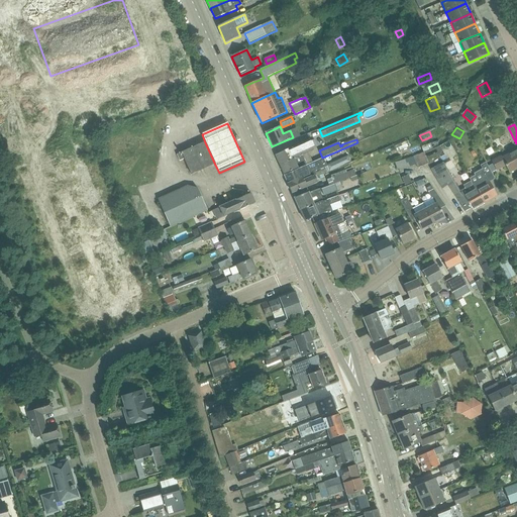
[(309,140),(285,151),(276,156),(280,165),(308,152),(314,149),(313,148),(315,147),(312,140),(310,141),(309,140)]
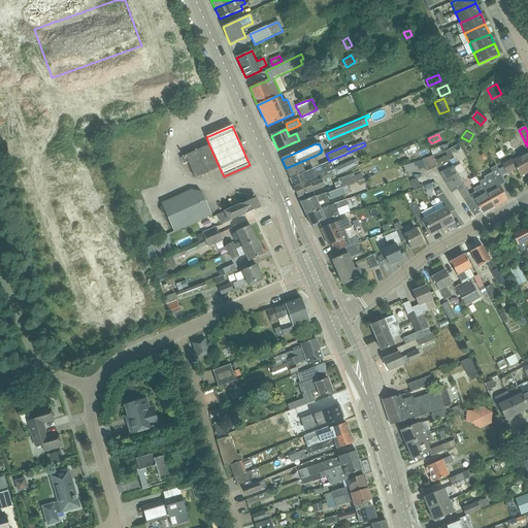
[(415,144),(402,150),(405,156),(417,151),(415,144)]
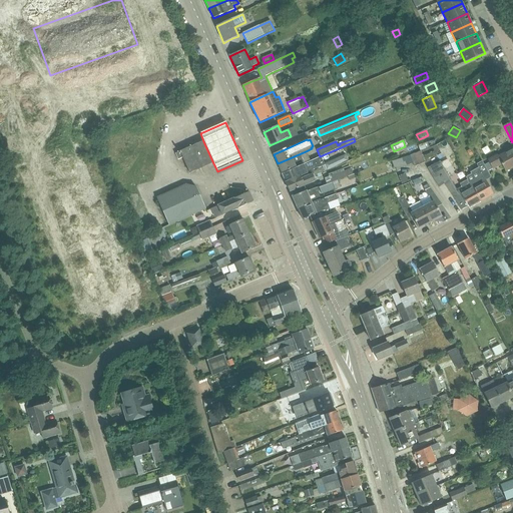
[(203,141),(175,153),(178,160),(182,158),(189,173),(213,163),(203,141)]
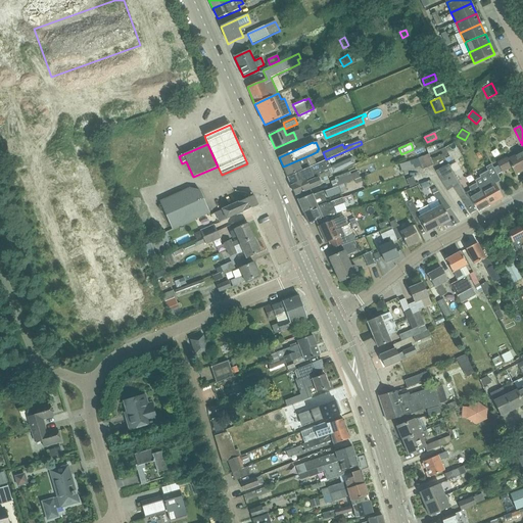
[(430,154),(433,161),(448,156),(445,148),(430,154)]
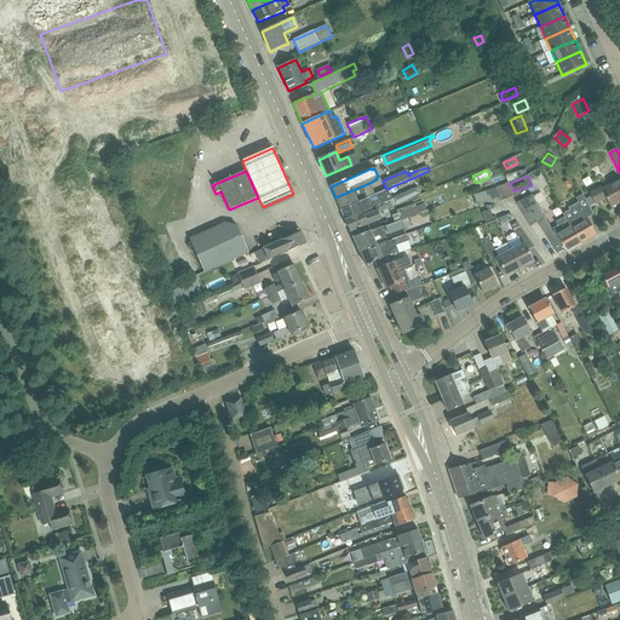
[(601,188),(590,194),(591,195),(596,204),(596,205),(607,199),(612,207),(619,202),(619,200),(619,199),(619,179),(602,189),(601,188)]
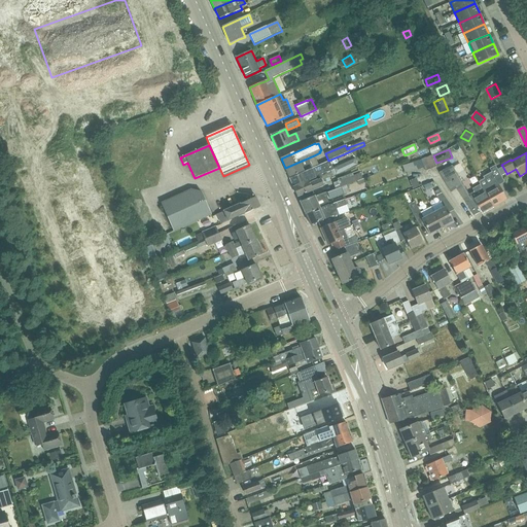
[(314,155),(285,168),(289,178),(318,165),(314,155)]
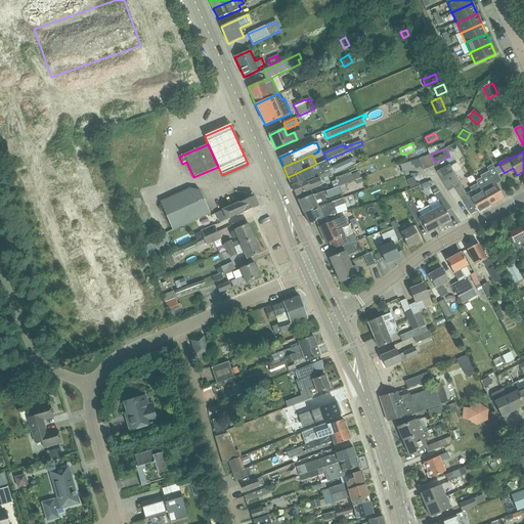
[(429,155),(428,156),(424,157),(428,168),(434,166),(429,155)]
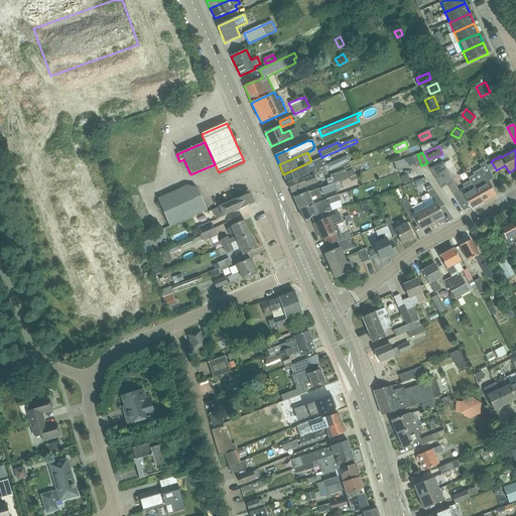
[(416,167),(421,165),(417,154),(412,156),(412,157),(415,164),(416,167)]
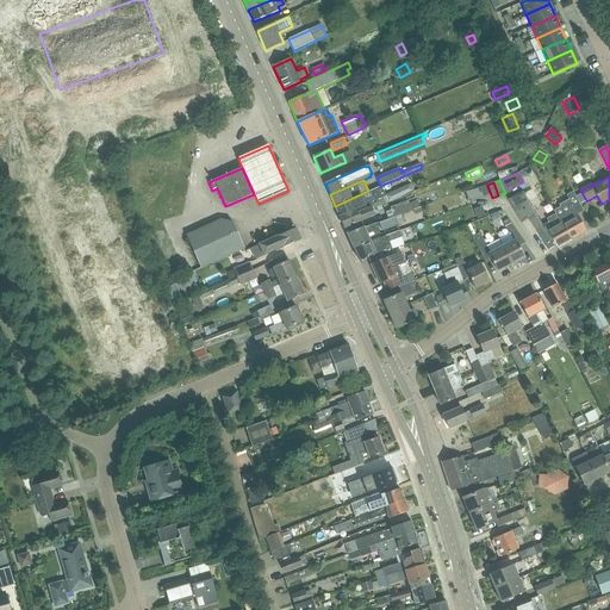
[(340,217),(384,198),(386,197),(381,186),(335,207),(340,217)]
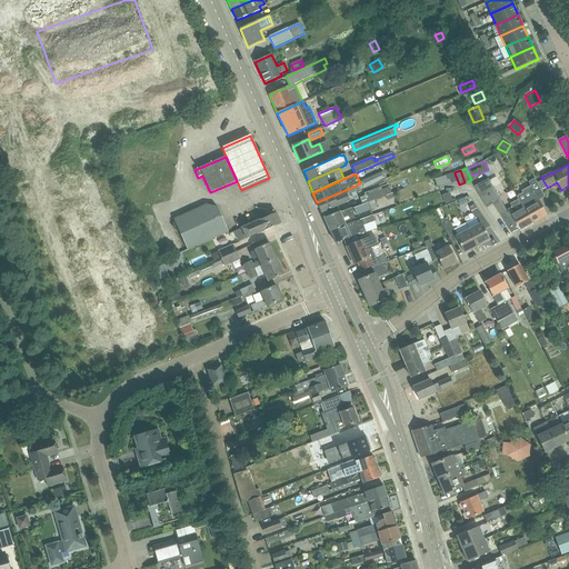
[(473,187),(481,198),(487,208),(500,199),(493,190),(488,179),(473,187)]
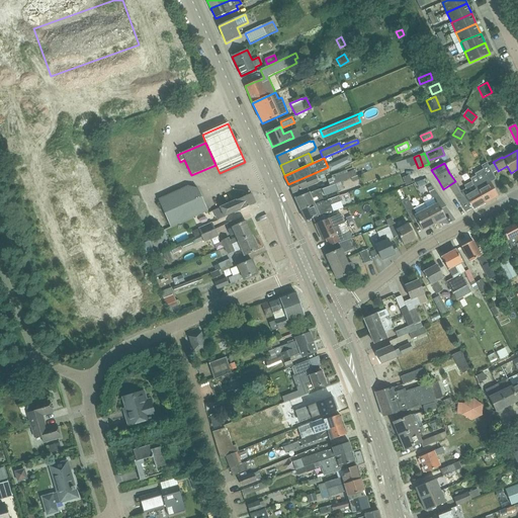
[(471,182),(477,190),(485,204),(498,196),(491,182),(488,177),(493,174),(487,163),(482,166),(483,170),(475,174),(476,176),(470,179),(471,182)]
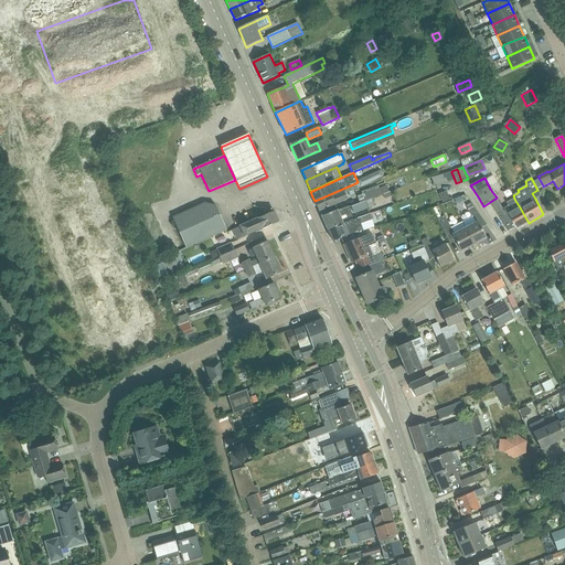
[(539,178),(534,181),(537,189),(543,185),(539,178)]
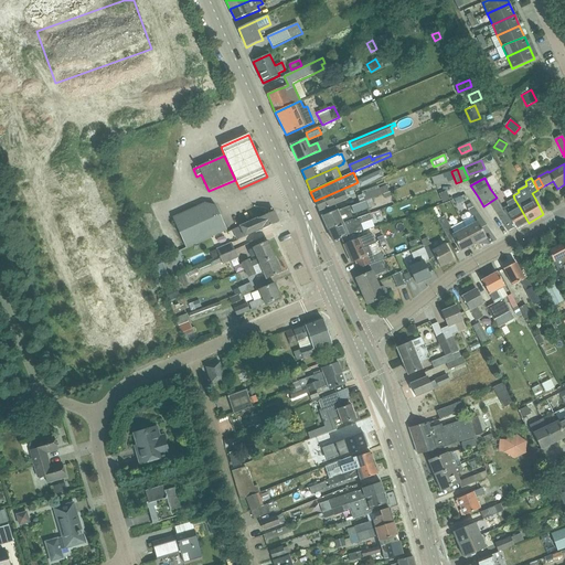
[(358,189),(355,183),(315,201),(319,211),(347,199),(355,195),(353,190),(358,189)]
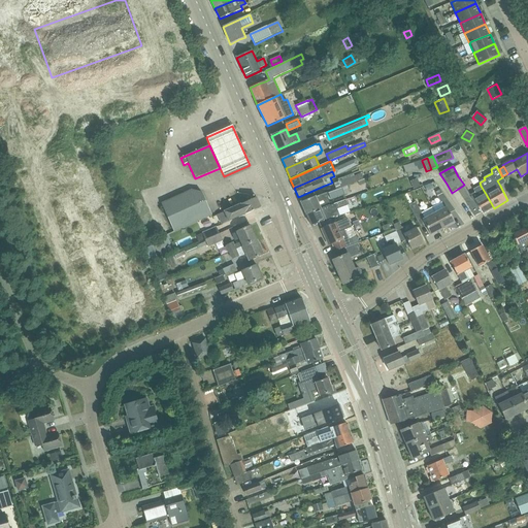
[(334,185),(336,190),(347,186),(363,179),(360,172),(339,179),(340,183),(334,185)]
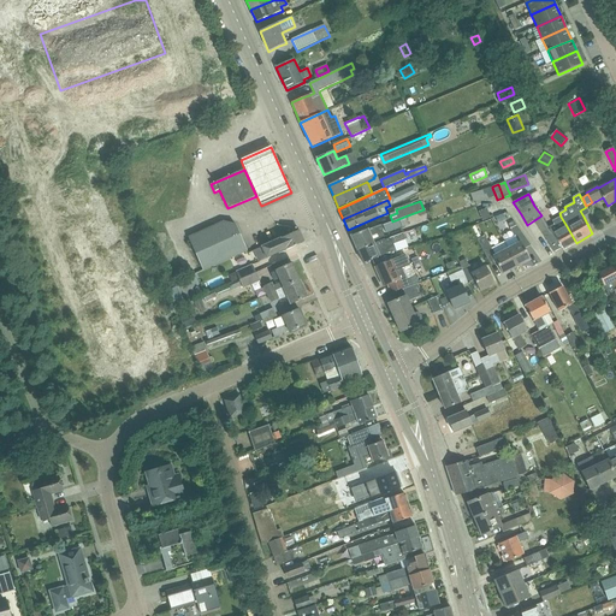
[(479,209),(481,219),(489,218),(486,207),(479,209)]
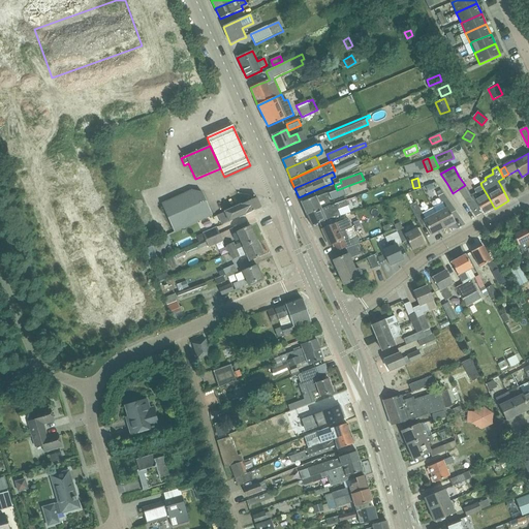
[(337,190),(331,192),(329,193),(332,200),(345,195),(350,193),(347,186),(337,190)]
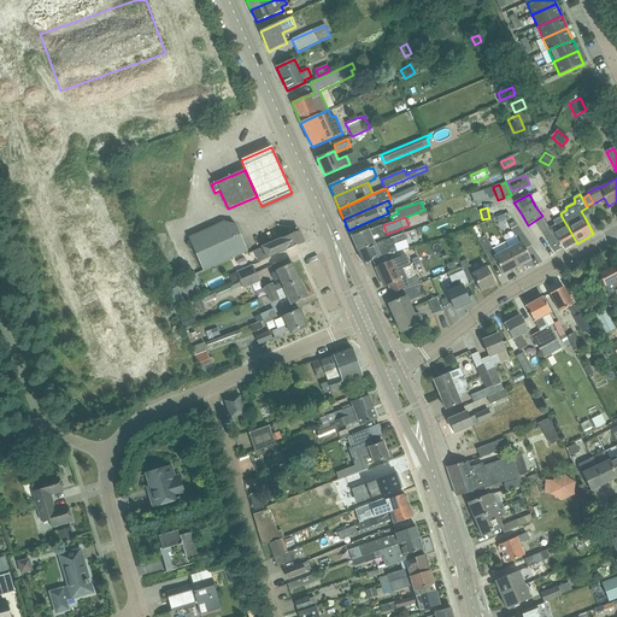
[(563,251),(577,244),(568,227),(562,217),(553,222),(556,225),(550,228),(548,229),(542,218),(535,223),(546,239),(554,253),(562,248),(563,251)]
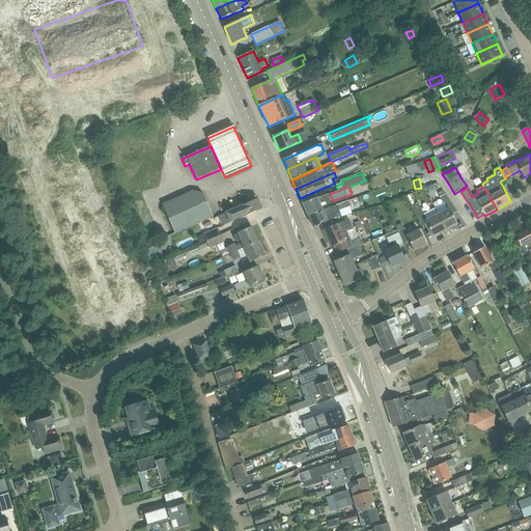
[(162,205),(175,233),(213,217),(203,194),(194,191),(162,205)]
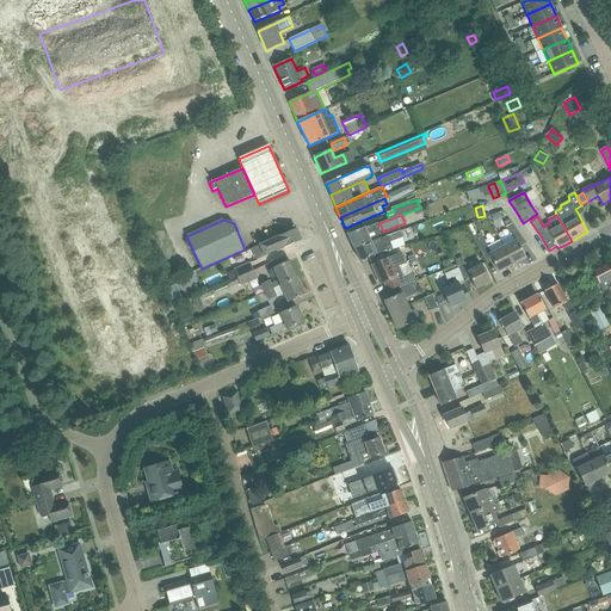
[(359,229),(347,234),(353,247),(355,250),(371,241),(370,239),(382,235),(380,230),(381,230),(378,223),(365,228),(365,227),(359,229)]
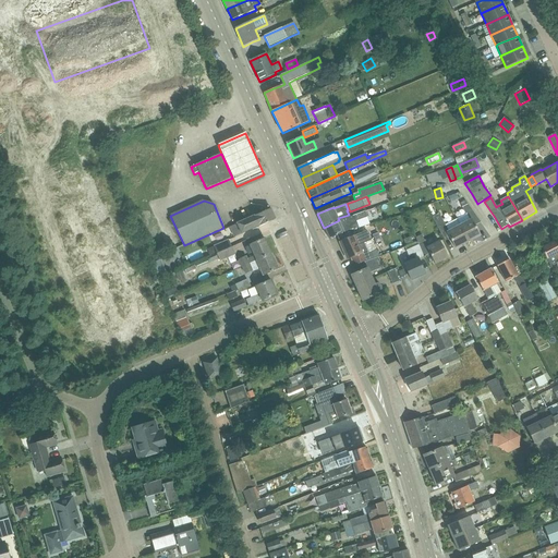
[(469,219),(459,225),(468,242),(480,235),(475,226),(481,222),(475,214),(473,211),(469,205),(462,207),(465,215),(469,219)]
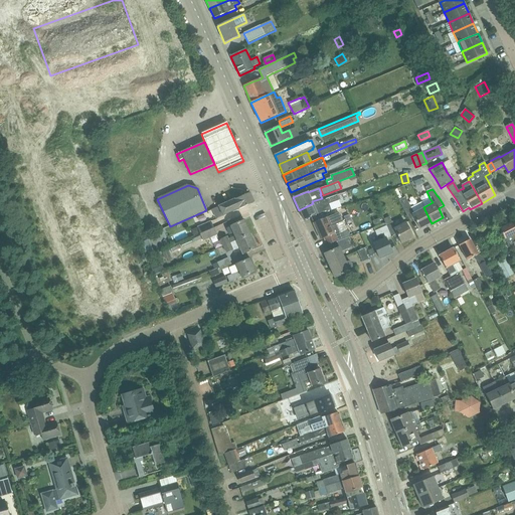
[(44,205),(57,198),(54,191),(41,199),(44,205)]
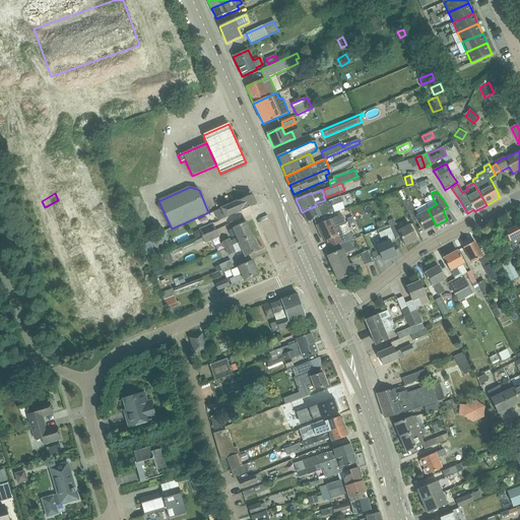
[(218,221),(241,211),(241,212),(257,204),(252,195),(220,208),(213,212),(218,221)]
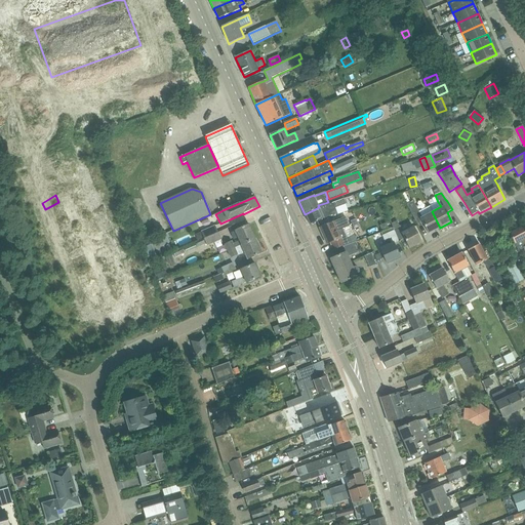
[(319,207),(305,214),(310,225),(319,220),(324,218),(337,212),(335,208),(346,204),(344,199),(332,203),(328,205),(328,204),(319,208),(319,207)]
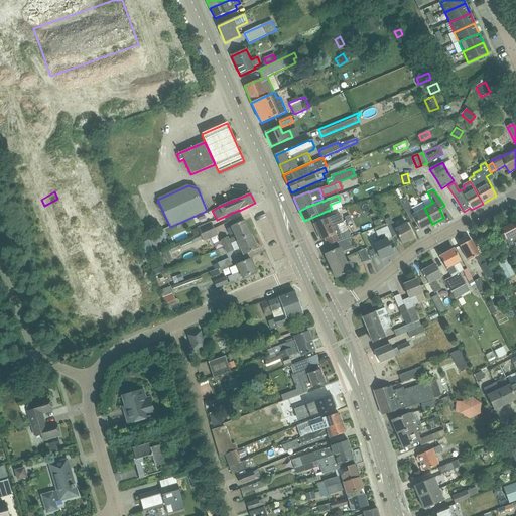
[(406,198),(400,201),(405,212),(406,215),(411,224),(416,221),(421,230),(432,224),(424,208),(421,204),(411,209),(406,198)]
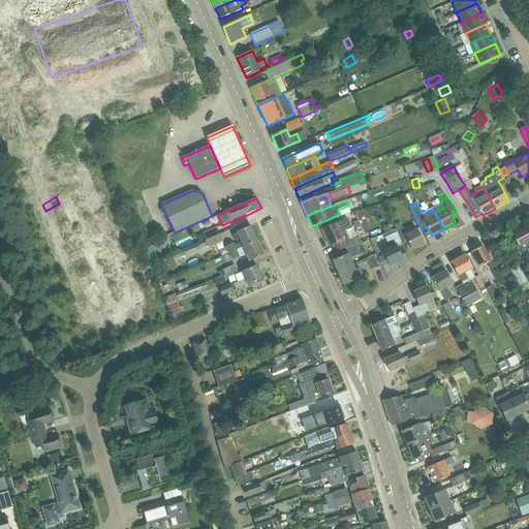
[(332,225),(321,229),(330,246),(333,245),(336,252),(345,248),(358,244),(356,241),(355,238),(349,241),(345,231),(351,228),(347,218),(340,221),(332,225)]
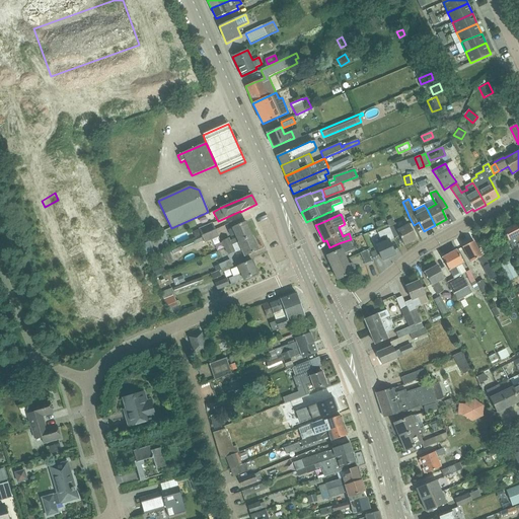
[(381,221),(375,223),(377,229),(383,226),(381,221)]
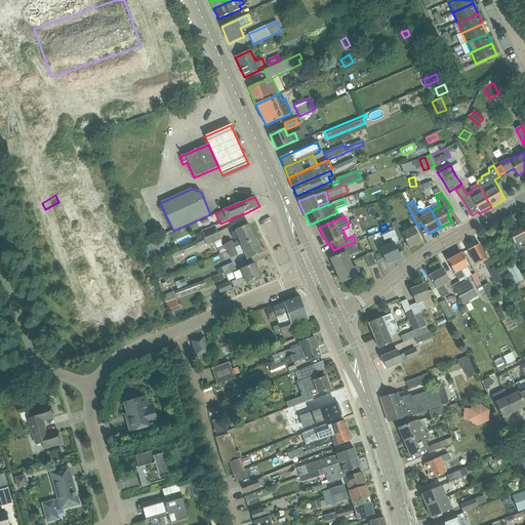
[(225,245),(228,251),(255,239),(249,225),(239,229),(235,231),(235,232),(231,234),(234,240),(238,238),(239,241),(233,244),(232,242),(225,245)]
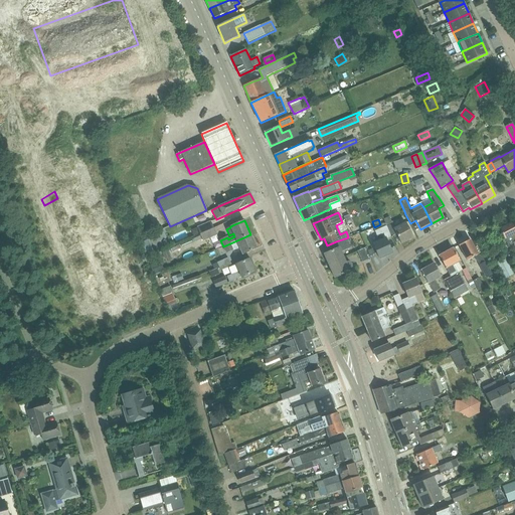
[(199,233),(200,234),(214,228),(211,221),(197,227),(199,231),(199,233)]
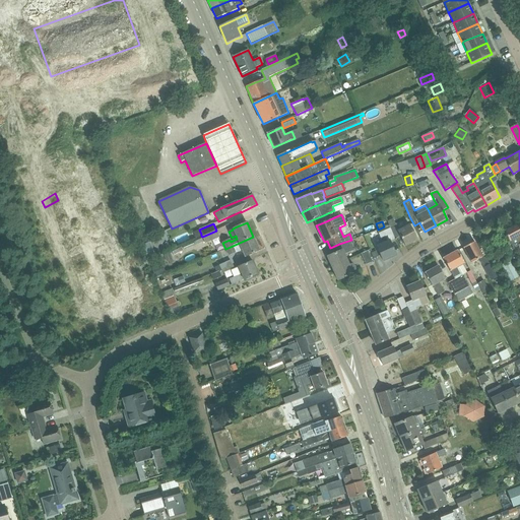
[(390,229),(395,240),(400,237),(405,246),(417,240),(409,224),(399,231),(396,224),(390,228),(390,229)]
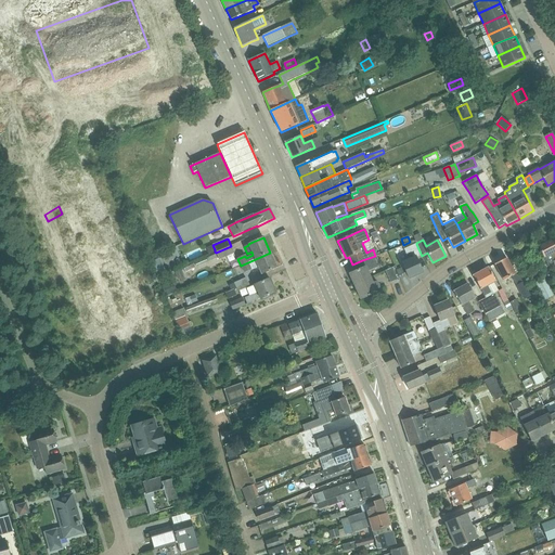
[(554,244),(553,240),(539,247),(543,257),(544,258),(546,263),(554,258),(554,244)]
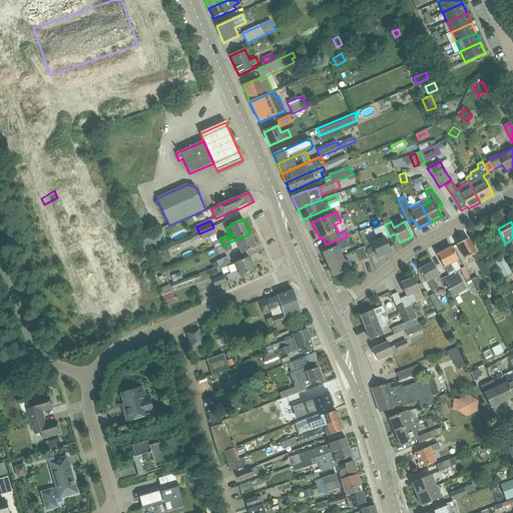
[(198,232),(198,230),(196,226),(190,229),(193,235),(198,232)]
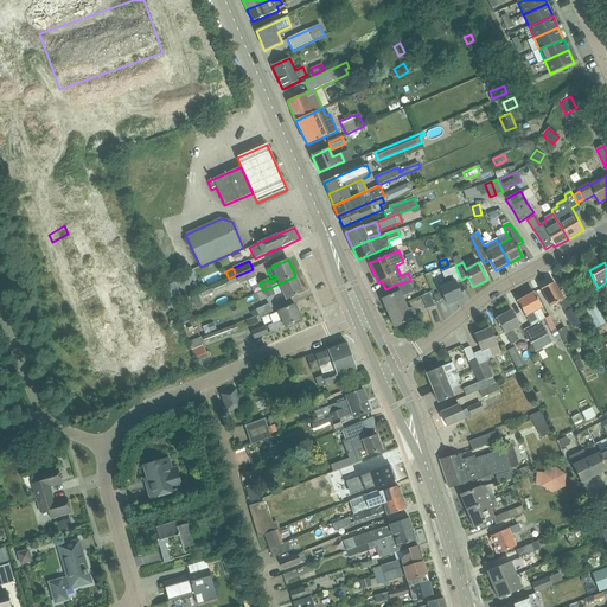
[(253,269),(236,276),(238,282),(240,285),(256,278),(253,269)]
